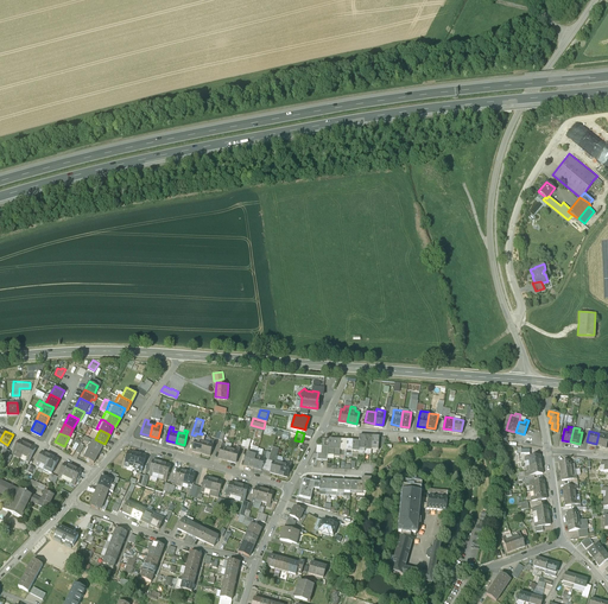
[(202,434),(196,433),(195,436),(192,447),(201,450),(204,439),(206,436),(202,434)]
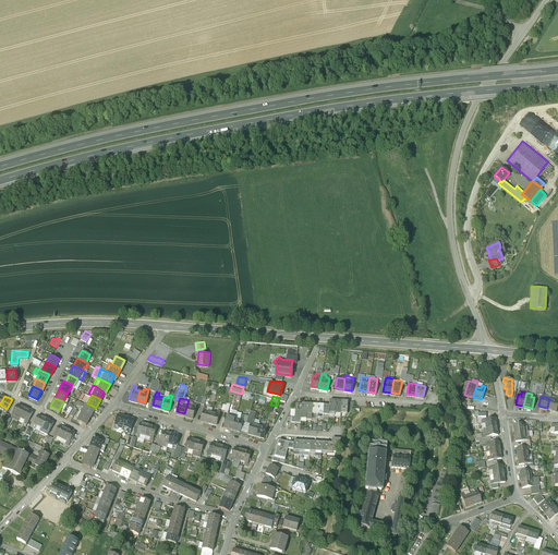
[(465,400),(458,398),(458,402),(461,402),(460,406),(465,407),(466,405),(465,403),(465,400)]
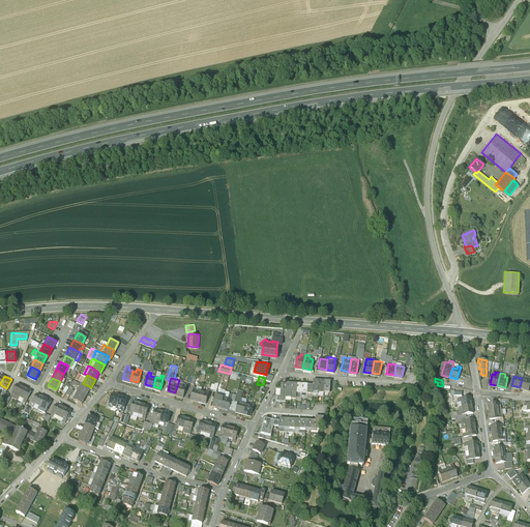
[(529,379),(522,378),(520,387),(527,389),(529,379)]
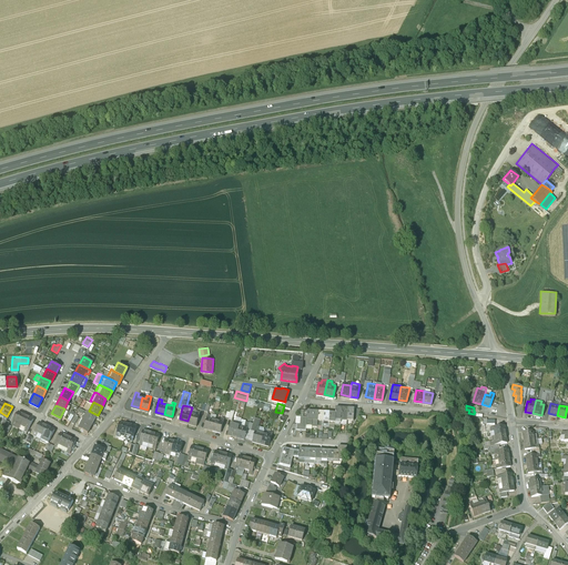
[(195,412),(191,411),(188,421),(196,423),(200,410),(196,409),(195,412)]
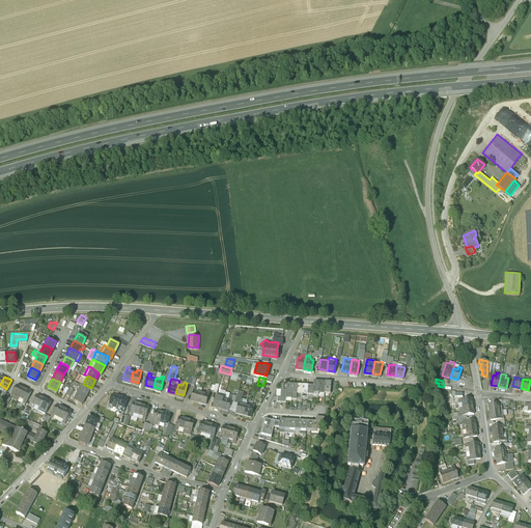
[(24,386),(17,383),(12,392),(20,395),(24,386)]
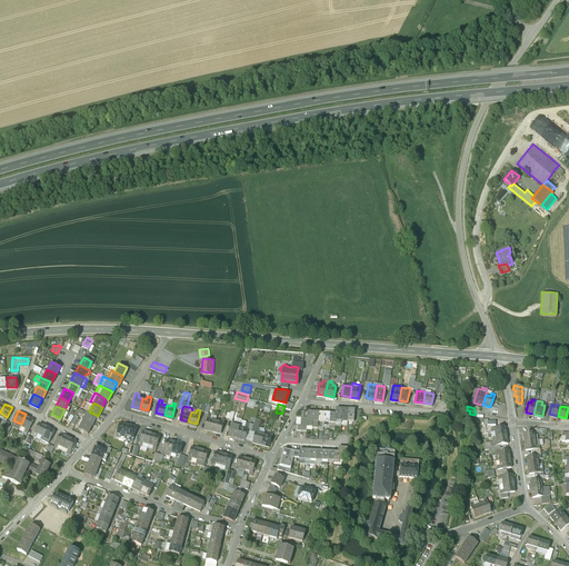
[(89,411),(87,410),(82,418),(91,423),(96,415),(89,411)]
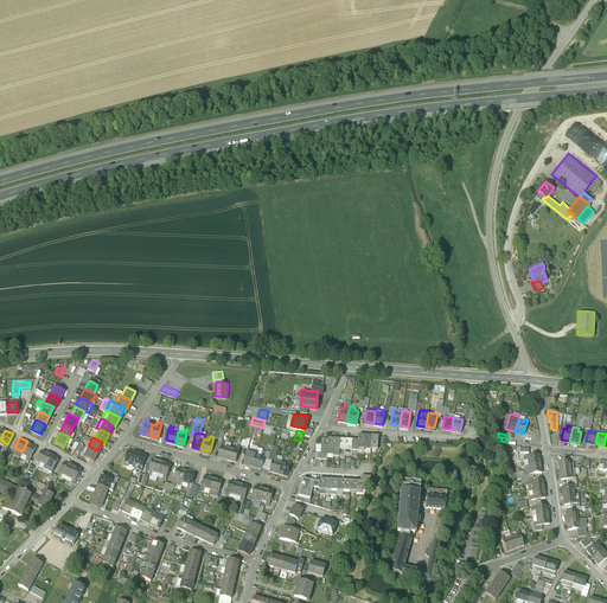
[(231,442),(222,440),(218,454),(227,457),(230,446),(231,442)]
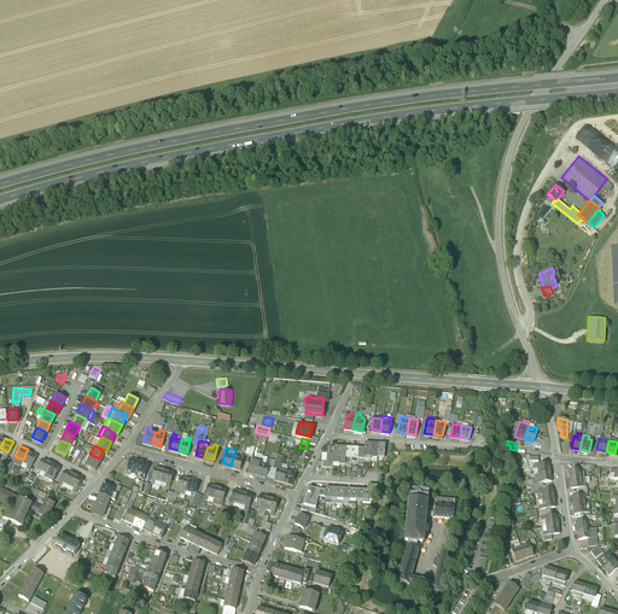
[(36,454),(28,449),(23,460),(30,463),(36,454)]
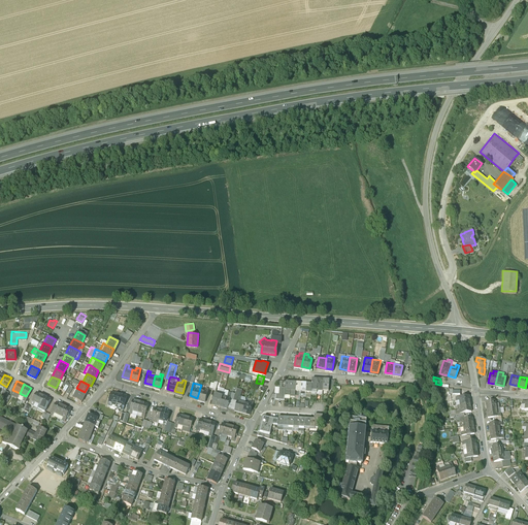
[(235,392),(231,407),(234,408),(237,398),(238,395),(238,393),(239,387),(236,386),(235,392)]
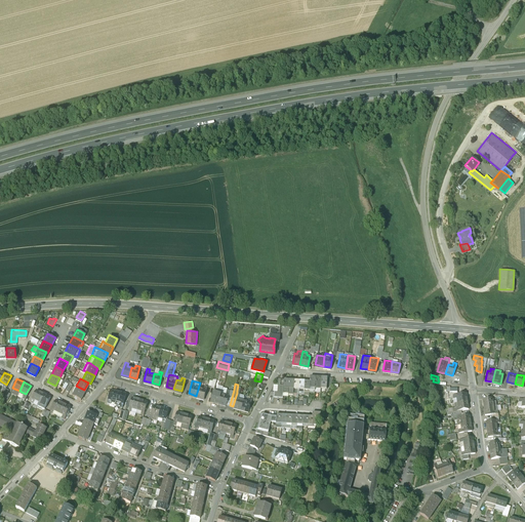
[(203,387),(199,386),(196,396),(203,398),(207,385),(204,385),(203,387)]
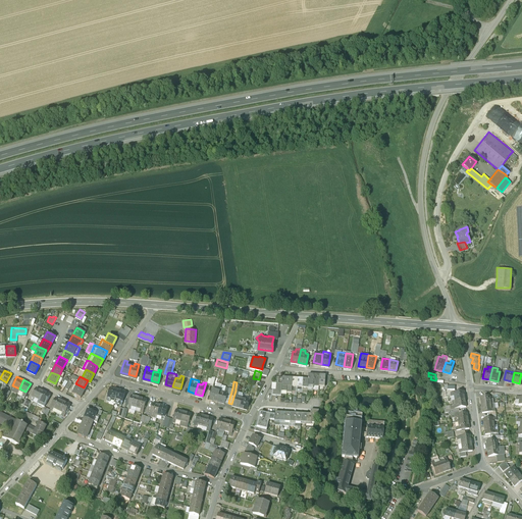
[(84,387),(75,383),(71,392),(80,396),(84,387)]
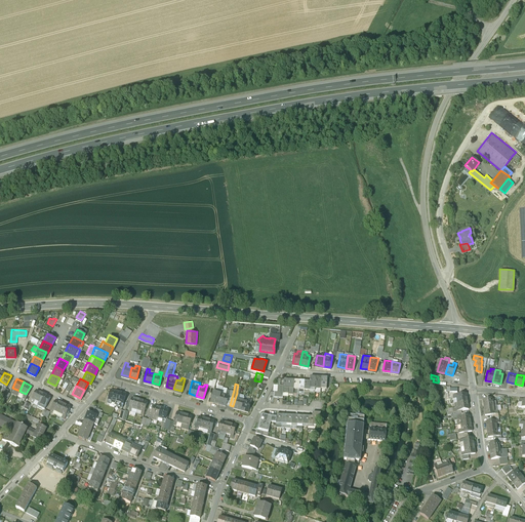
[(220,392),(216,391),(217,388),(214,387),(210,400),(218,402),(220,392)]
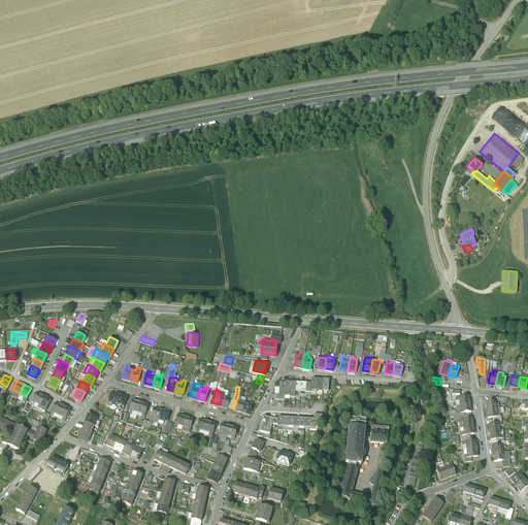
[(43,394),(36,390),(32,399),(39,403),(43,394)]
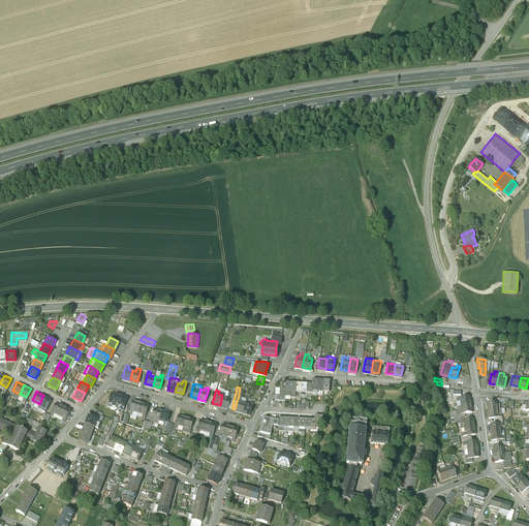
[(119,393),(112,391),(109,400),(116,402),(119,393)]
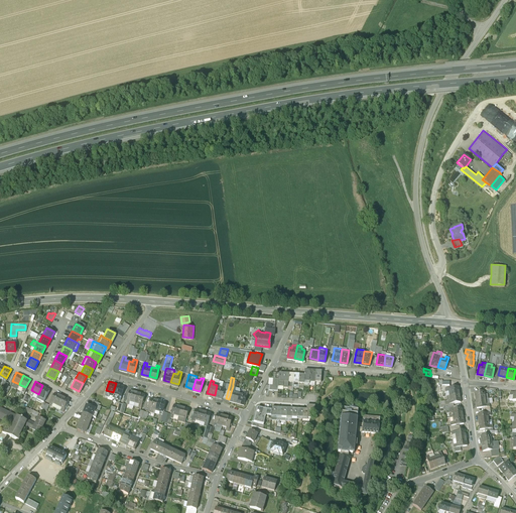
[(123,385),(116,383),(113,392),(113,395),(117,396),(118,393),(121,394),(123,385)]
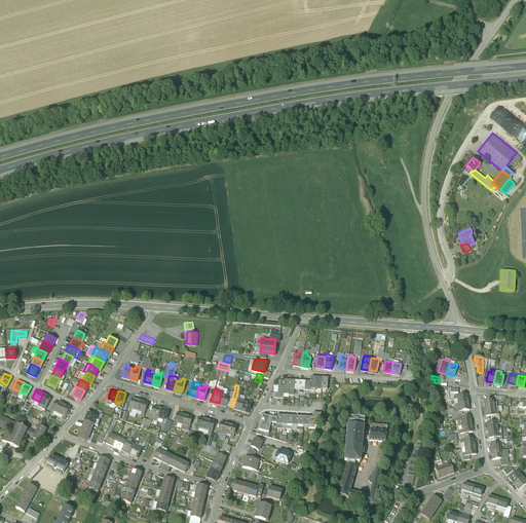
[(226,395),(221,393),(219,403),(226,405),(229,396),(230,391),(227,390),(226,395)]
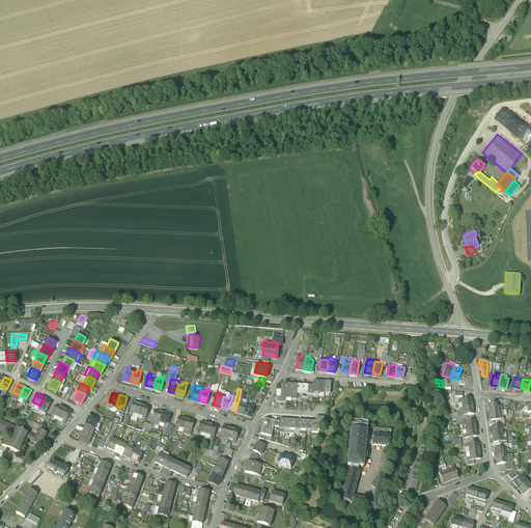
[(51,399),(44,396),(39,406),(46,409),(51,399)]
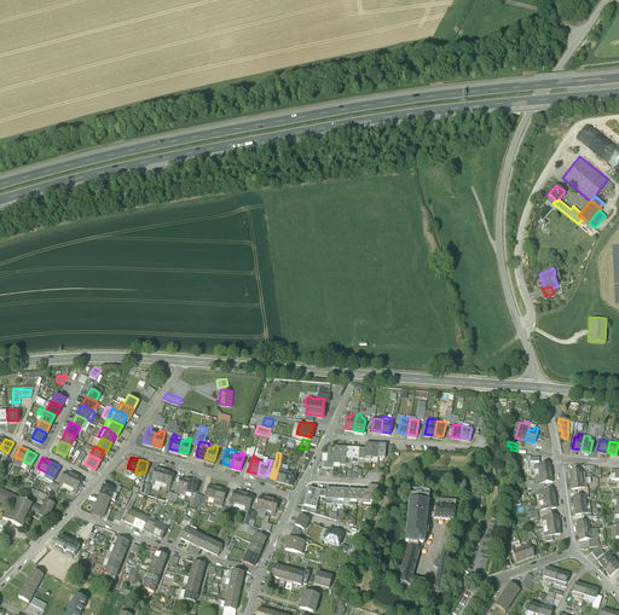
[(549,462),(538,464),(538,468),(534,468),(536,474),(539,473),(550,471),(549,462)]
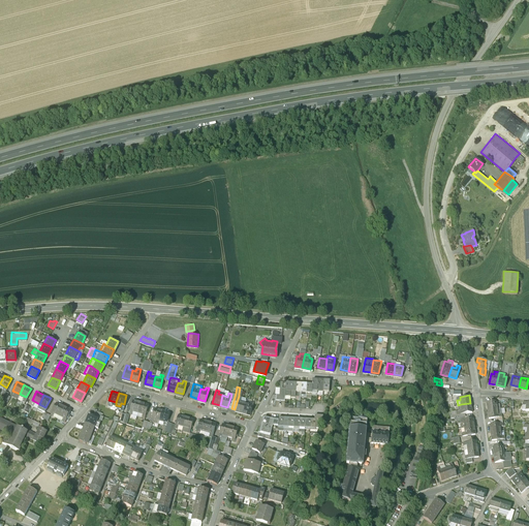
[(241,400),(238,399),(235,409),(243,411),(245,401),(246,397),(242,396),(241,400)]
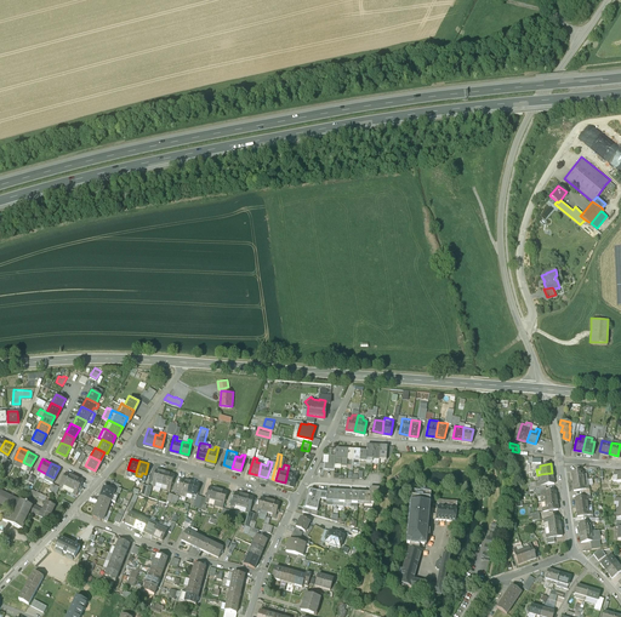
[(165,469),(155,467),(152,481),(155,483),(157,479),(161,481),(165,469)]
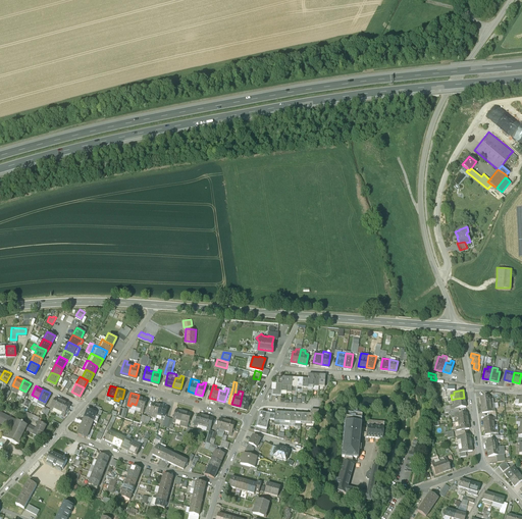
[(489,394),(479,396),(480,403),(490,402),(493,401),(493,397),(490,397),(489,394)]
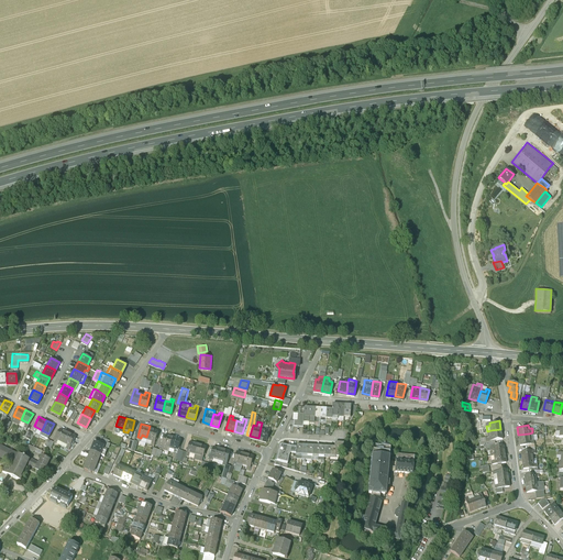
[(157,428),(150,426),(146,437),(152,438),(151,441),(154,442),(157,428)]
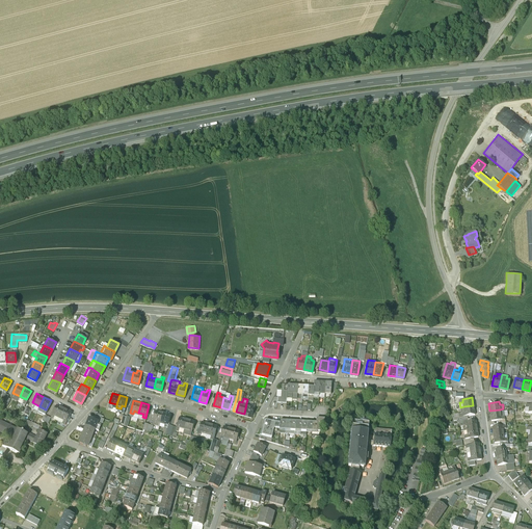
[(63,406),(56,403),(52,413),(59,416),(63,406)]
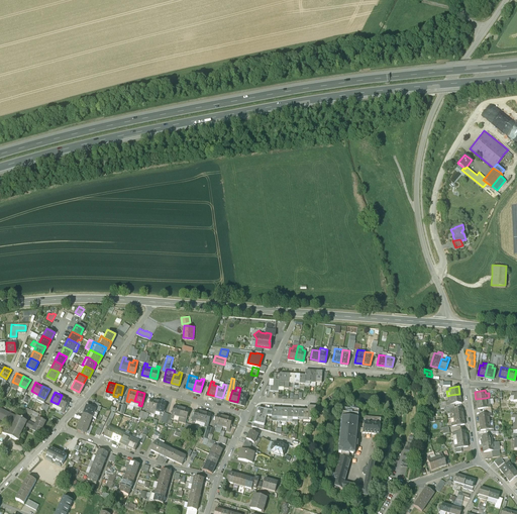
[(246,394),(239,392),(237,402),(244,404),(246,394)]
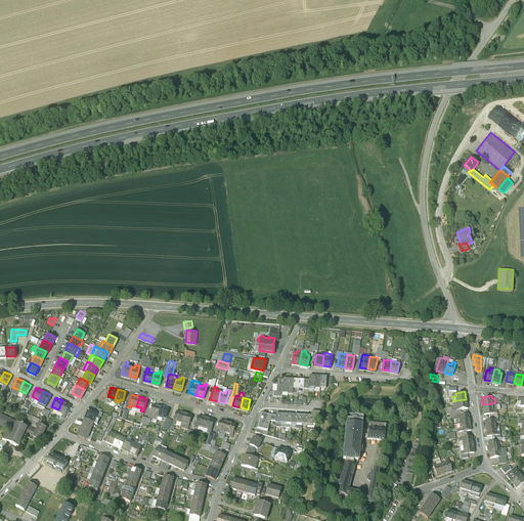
[(466,399),(456,400),(457,405),(457,408),(460,408),(468,406),(466,399)]
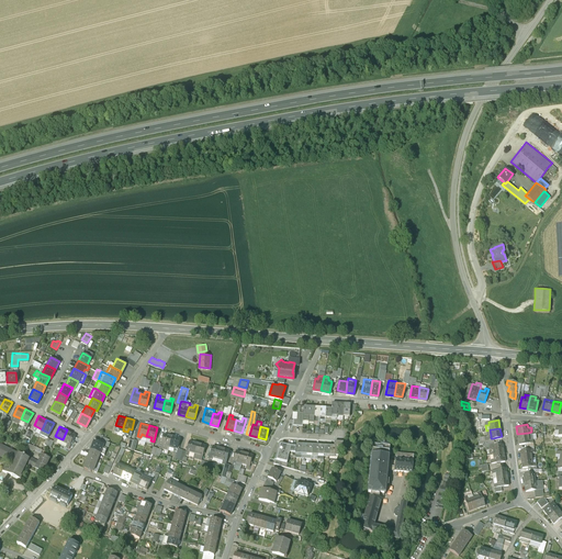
[(75,434),(67,429),(63,439),(69,443),(75,434)]
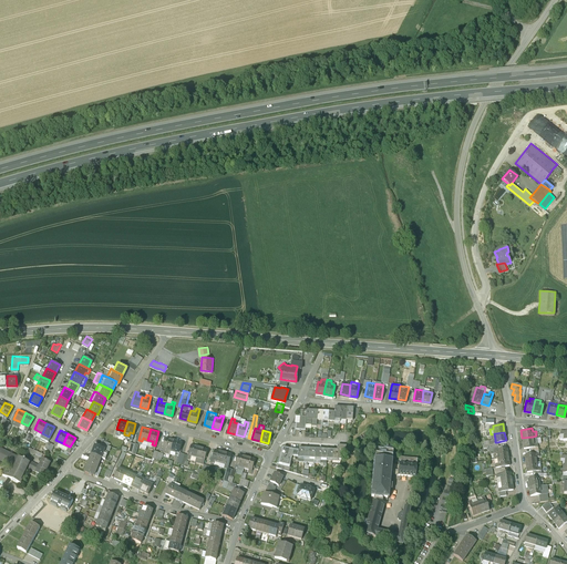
[(174,438),(165,436),(162,445),(166,447),(165,450),(169,451),(171,448),(174,438)]
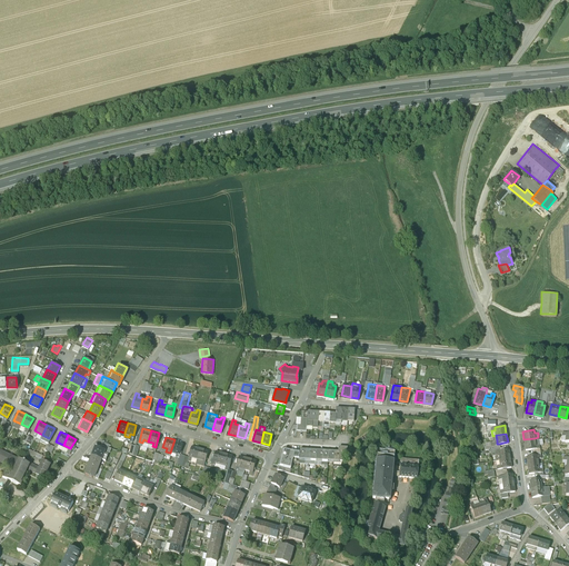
[(535,438),(523,439),(526,448),(533,447),(540,446),(539,443),(536,443),(535,438)]
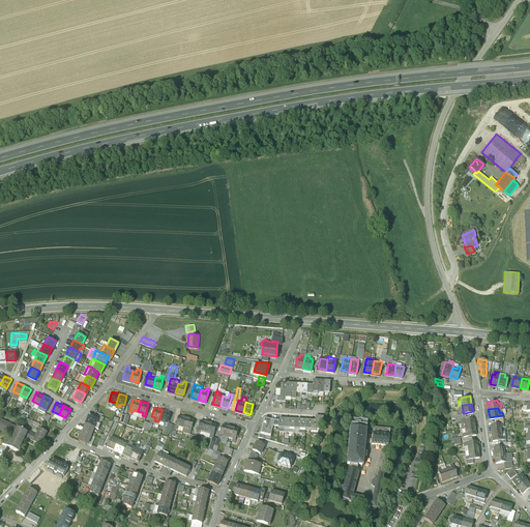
[(170,411),(163,409),(159,418),(158,421),(164,423),(165,419),(167,420),(167,419),(170,411)]
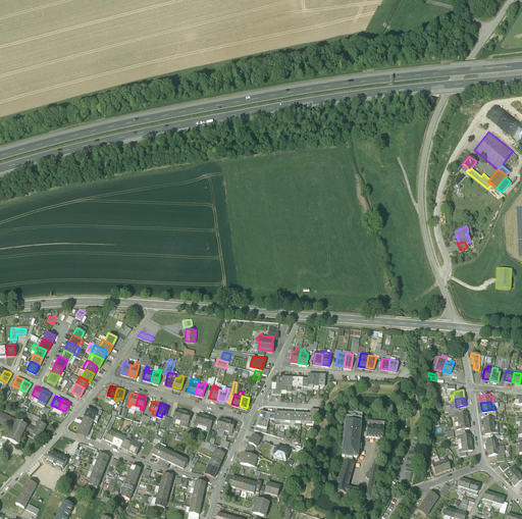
[(184,409),(175,407),(173,416),(173,417),(175,417),(175,420),(179,421),(180,419),(184,409)]
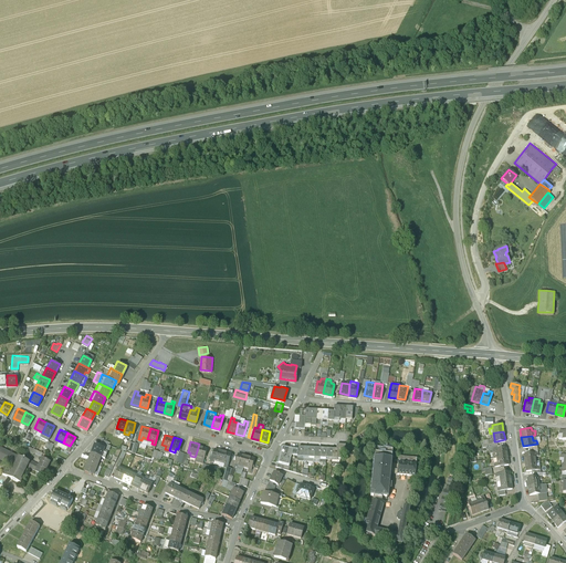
[(102,445),(95,442),(91,450),(101,455),(104,456),(106,451),(103,449),(104,446),(102,445)]
